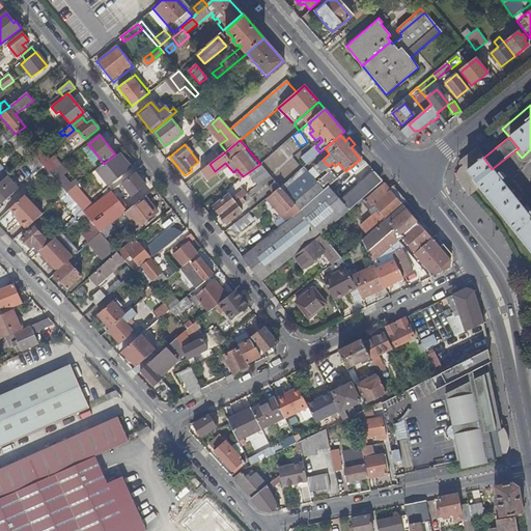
[(476,149),(460,162),(464,166),(462,168),(456,174),(457,182),(468,194),(479,186),(530,250),(530,213),(530,212),(528,214),(500,179),(503,177),(499,173),(496,174),(492,169),(483,158),(476,149)]
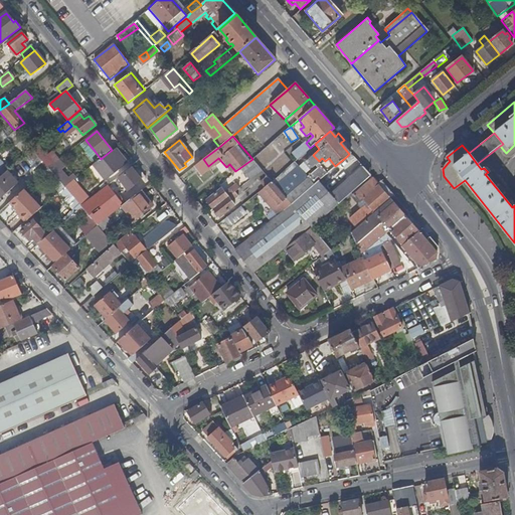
[(297,160),(305,153),(300,147),(292,154),(297,160)]
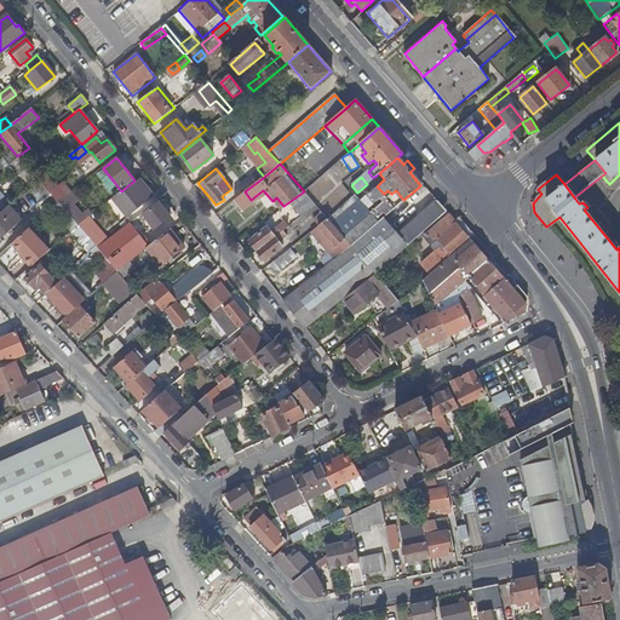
[(49,193),(38,179),(27,189),(38,202),(49,193)]
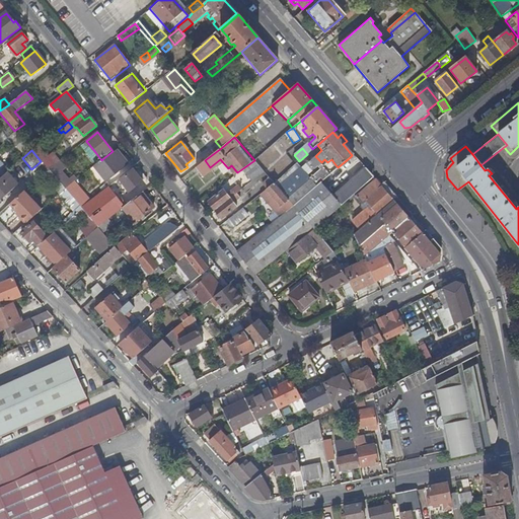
[(101,160),(95,152),(89,156),(96,164),(101,160)]
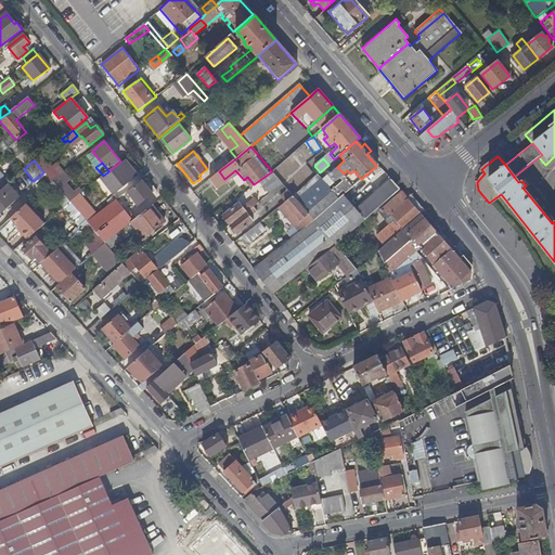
[(111,173),(110,170),(108,171),(103,176),(102,177),(114,193),(137,177),(127,163),(111,173)]
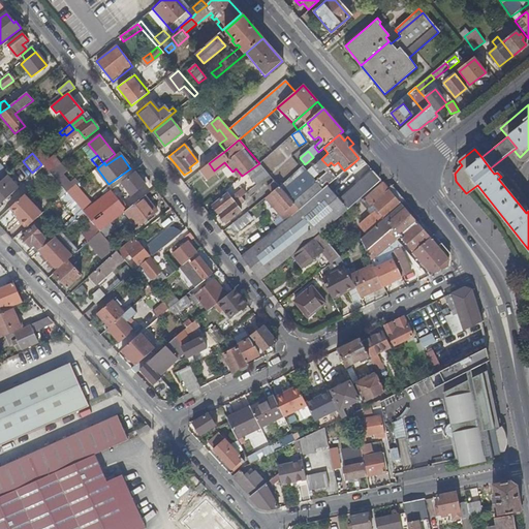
[(328,165),(321,159),(312,166),(318,174),(328,165)]
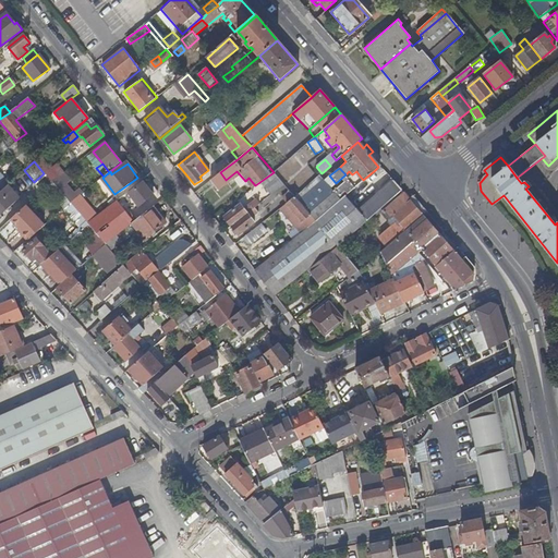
[(52,183),(44,173),(34,182),(41,192),(52,183)]
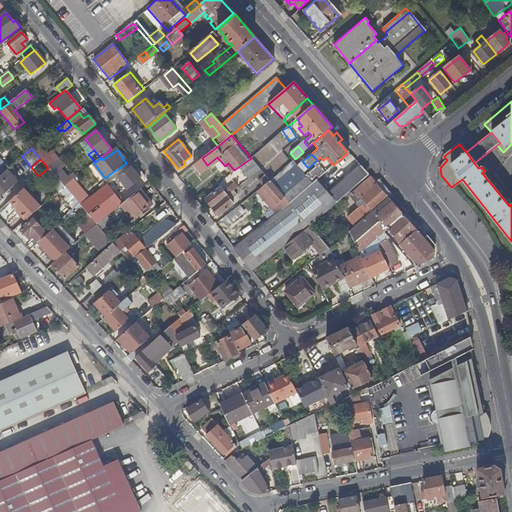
[(333,165),(329,160),(322,167),(325,172),(327,170),(333,165)]
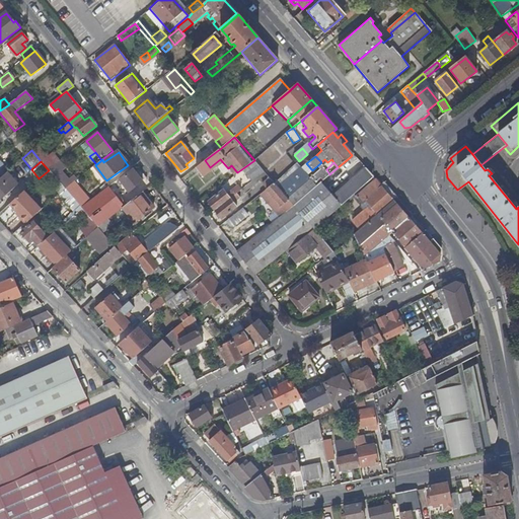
[(274,182),(288,199),(311,180),(297,163),(274,182)]
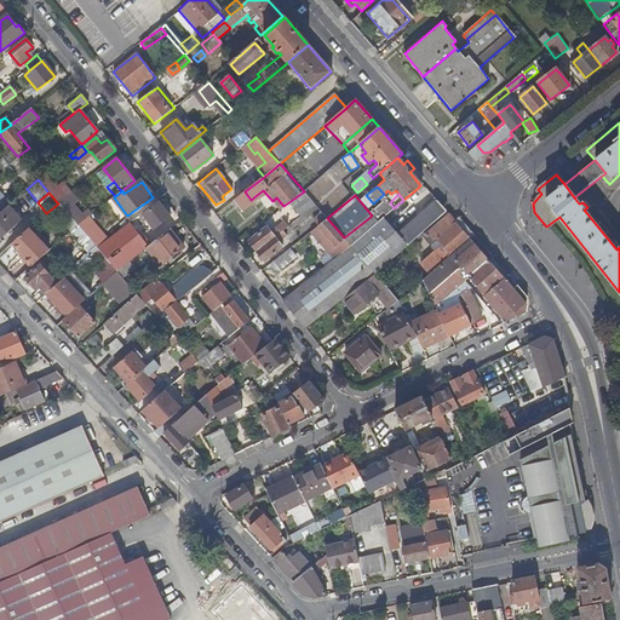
[(85,220),(65,197),(58,204),(76,227),(85,220)]
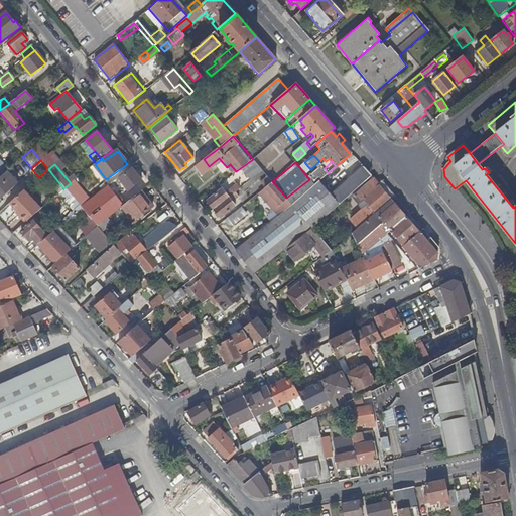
[(262,170),(256,164),(244,173),(250,180),(262,170)]
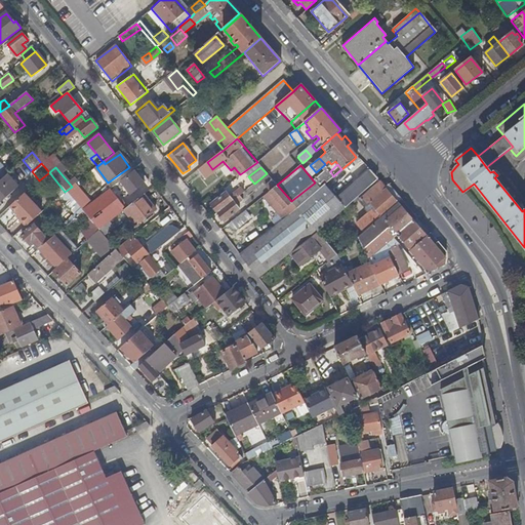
[(240,254),(258,279),(293,251),(317,231),(351,203),(357,198),(378,179),(370,170),(337,199),(329,189),(324,185),(320,189),(297,208),(288,215),(240,254)]
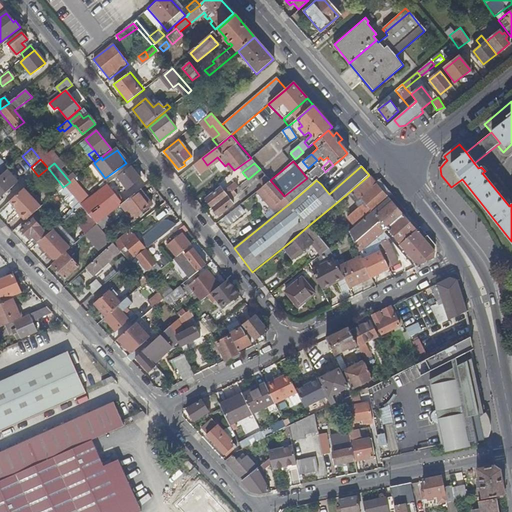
[(140,179),(131,167),(117,177),(126,190),(140,179)]
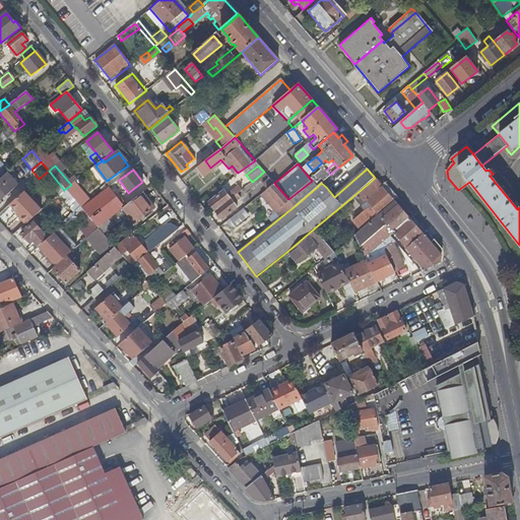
[(312,181),(317,187),(321,183),(324,181),(330,175),(327,170),(312,181)]
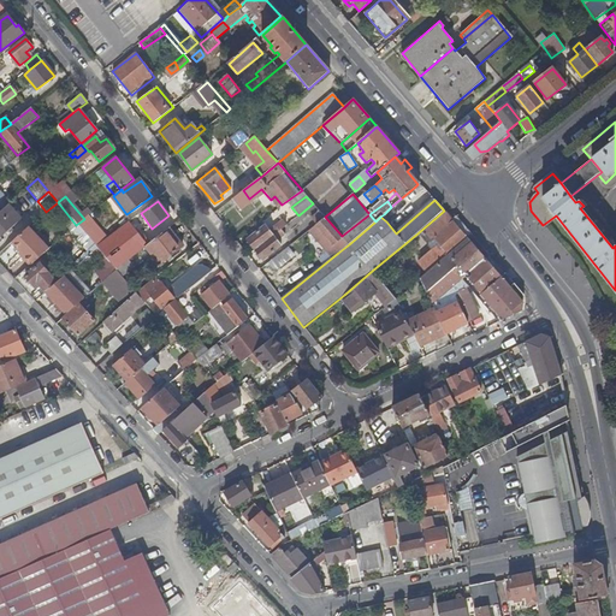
[(394,205),(391,207),(384,214),(389,219),(398,211),(394,205)]
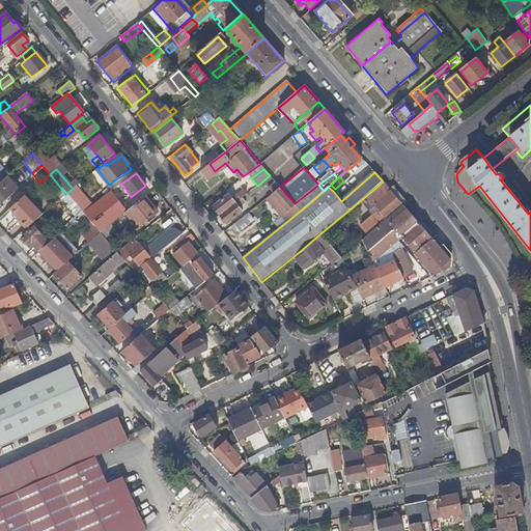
[(0,207),(1,207),(0,205),(17,190),(6,177),(0,182),(0,207)]
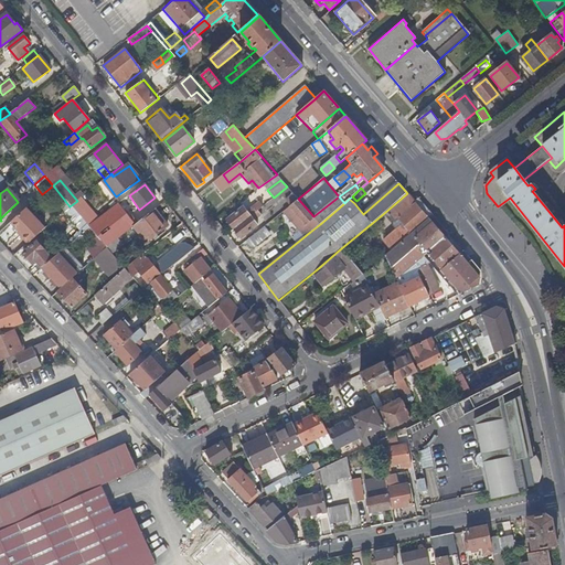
[(286,200),(290,205),(298,199),(294,193),(286,200)]
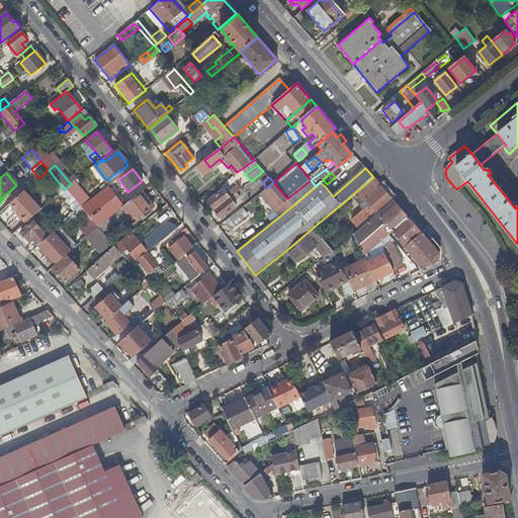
[(207,202),(214,209),(236,193),(246,185),(242,180),(226,193),(223,190),(207,202)]
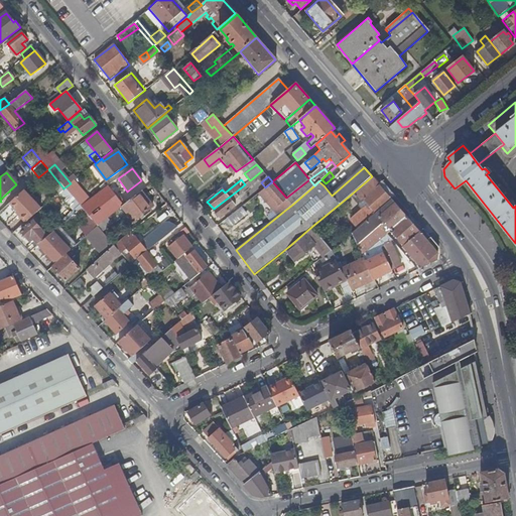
[(286,198),(292,205),(314,185),(309,179),(286,198)]
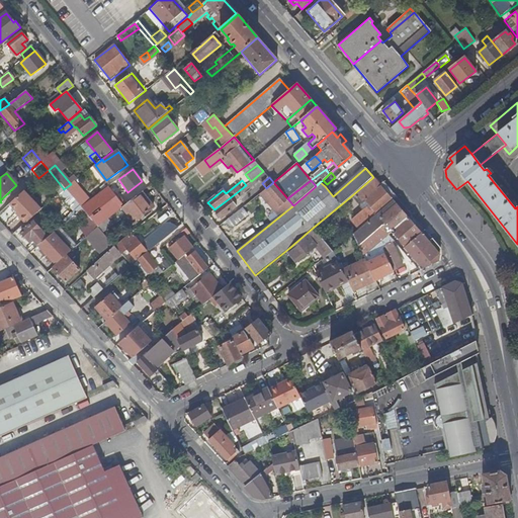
[(376,213),(392,200),(374,180),(356,196),(361,203),(365,199),(373,208),(376,213)]
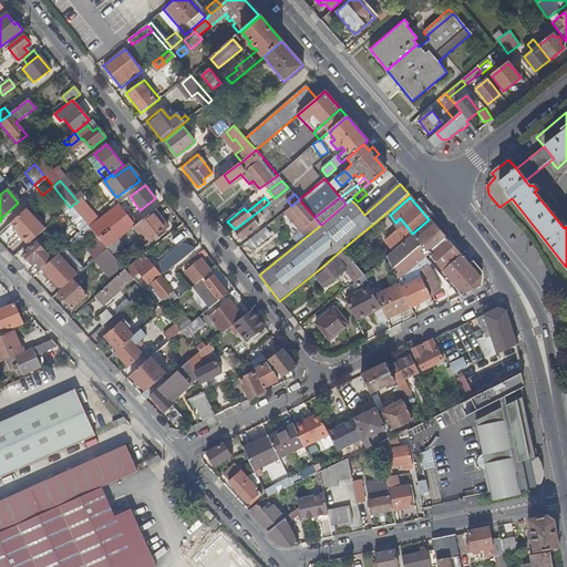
[(82,198),(78,202),(70,207),(89,228),(99,220),(82,198)]
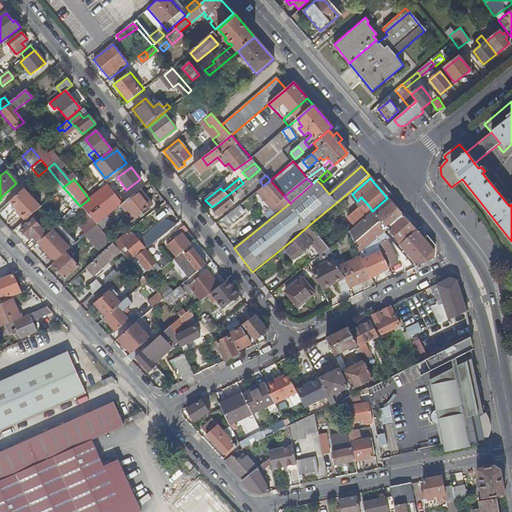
[(277,204),(281,210),(290,203),(284,196),(270,180),(263,186),(257,191),(272,208),(277,204)]
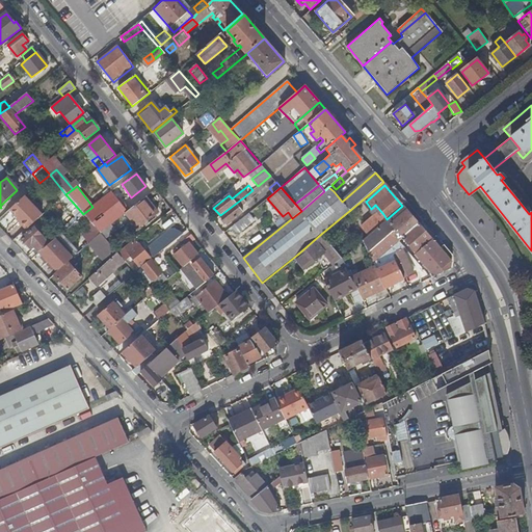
[(126,202),(115,189),(92,207),(83,214),(96,228),(100,233),(125,213),(126,212),(121,206),(126,202)]
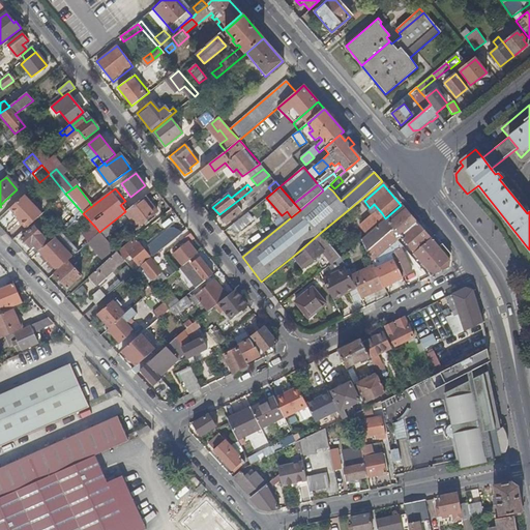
[(19,222),(25,229),(41,214),(24,196),(10,208),(19,216),(22,218),(19,222)]
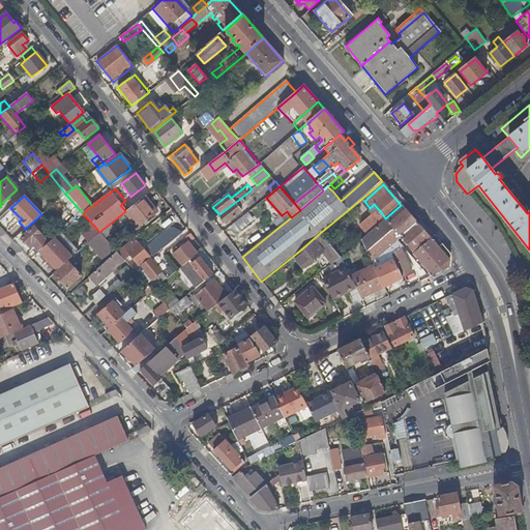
[(156,213),(145,197),(125,211),(124,212),(136,228),(156,213)]
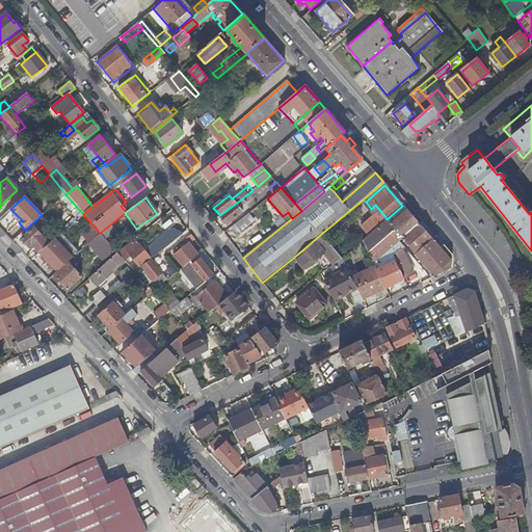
[(242,198),(220,215),(228,223),(242,213),(239,209),(245,204),(242,198)]
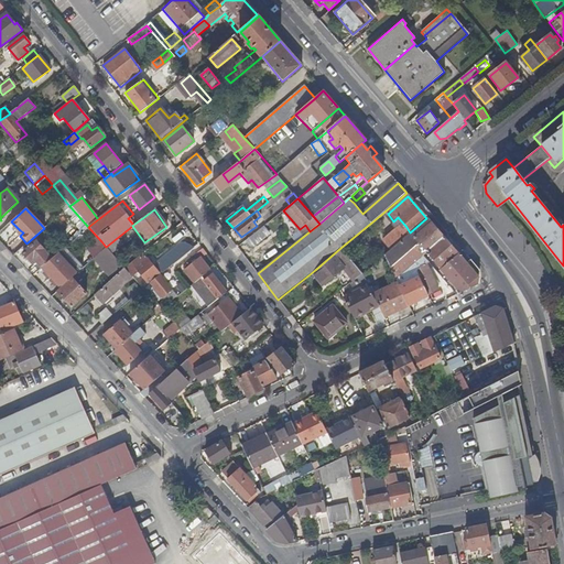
[(383,213),(377,218),(381,225),(389,218),(383,213)]
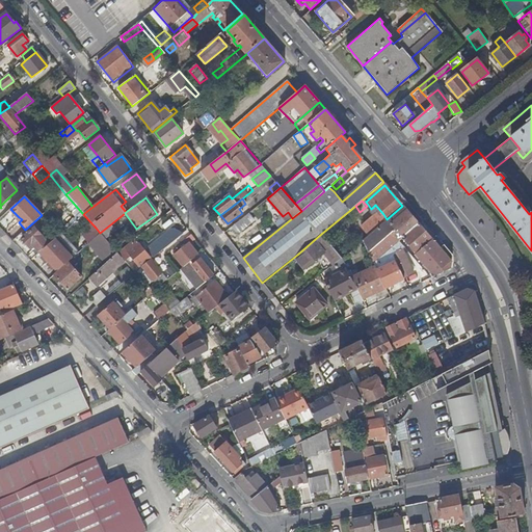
[(377,229),(363,241),(368,251),(395,229),(403,238),(422,221),(406,203),(402,206),(387,219),(377,229)]
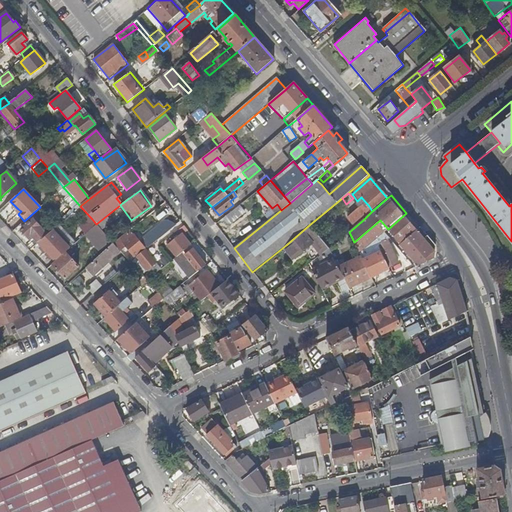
[(239,206),(223,218),(229,225),(245,213),(239,206)]
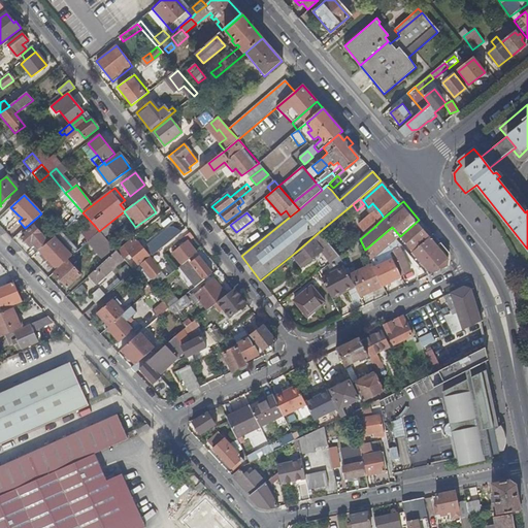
[(374,227),(384,218),(381,212),(369,221),(374,227)]
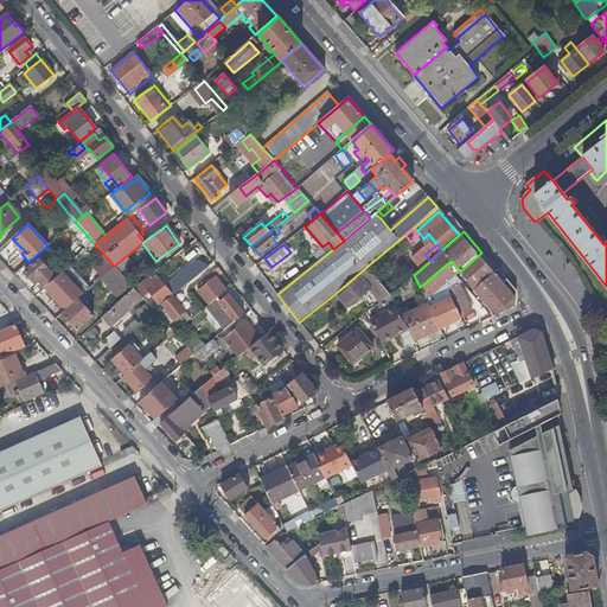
[(89,249),(69,267),(77,276),(98,260),(89,249)]
